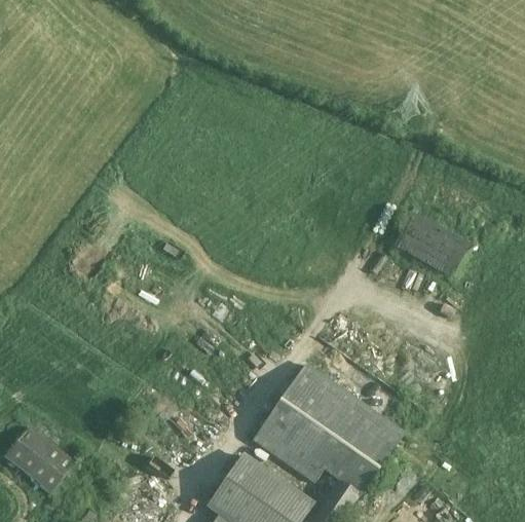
[(471,240),(412,209),(394,245),(451,274),(471,240)]
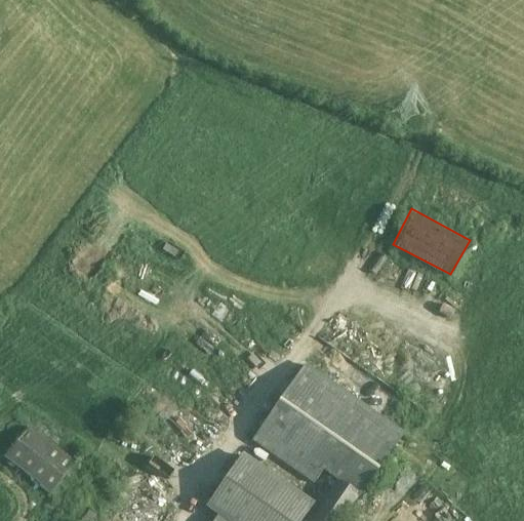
[(402,431),(305,363),(252,438),(313,481),(322,469),(337,479),(357,492),(359,493),(402,431)]
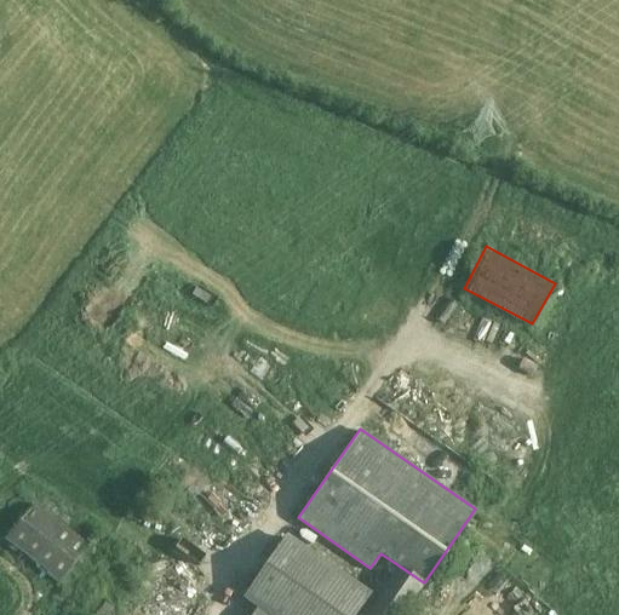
[(87,545),(34,501),(3,536),(57,580),(87,545)]
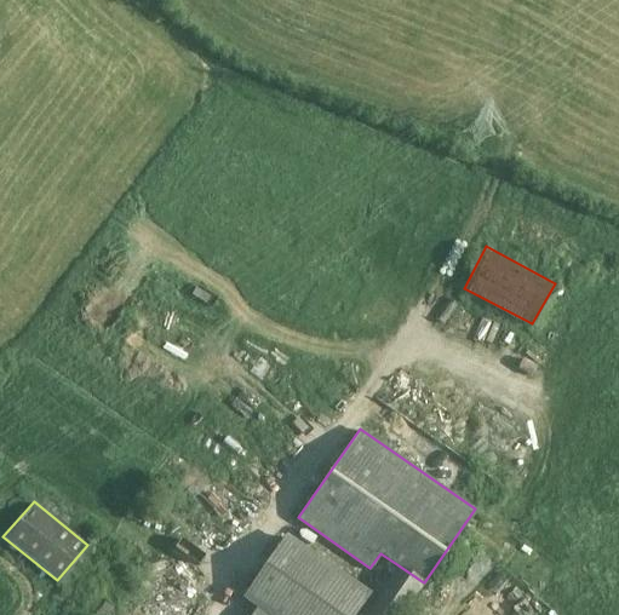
[(285,535),(244,596),(257,604),(248,614),(349,614),(366,592),(285,535)]
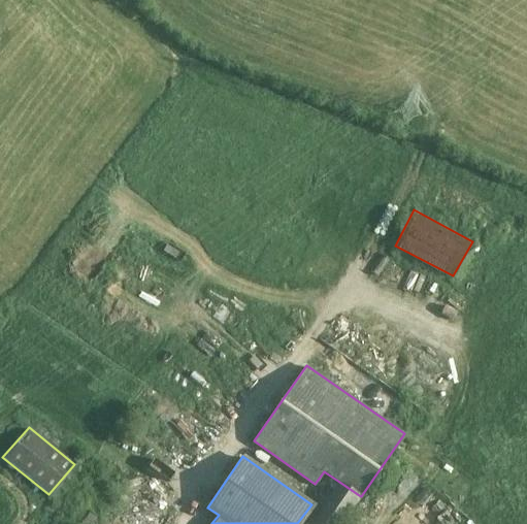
[(339,482),(308,523),(338,523),(358,496),(359,496),(359,495),(339,482)]
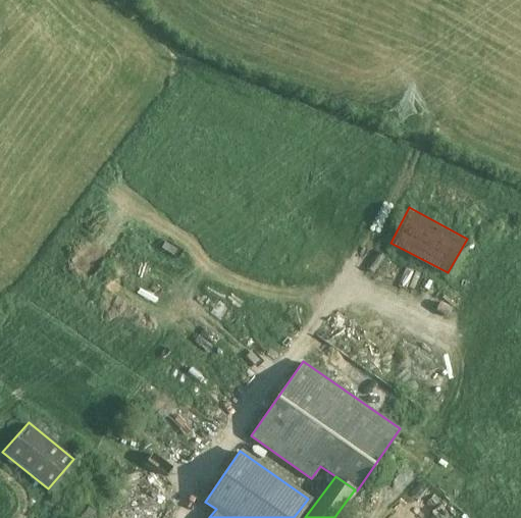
All buildings are outlined.
